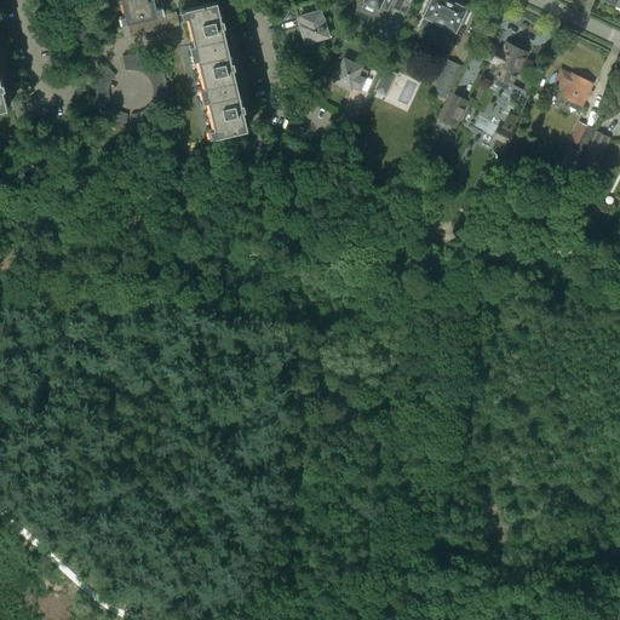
[(151,18),(158,16),(154,0),(121,0),(127,23),(133,22),(139,21),(145,19),(151,18)]
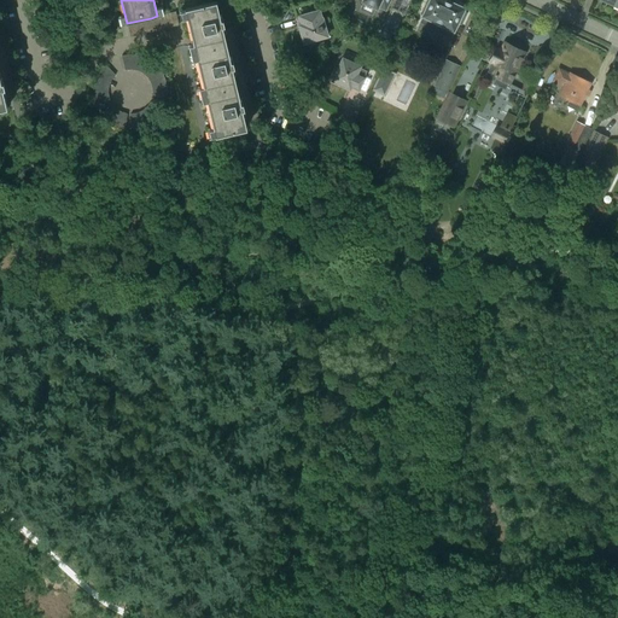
[(363,0),(362,3),(377,9),(378,6),(385,10),(390,0),(363,0)]
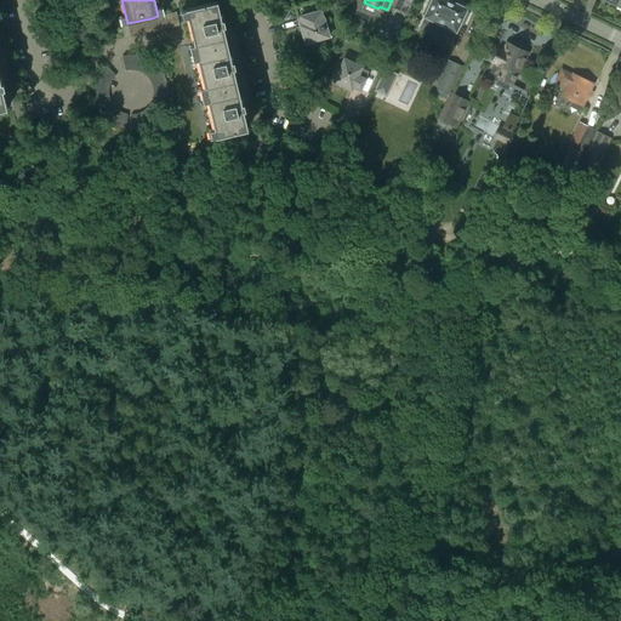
[(465,12),(466,10),(455,5),(456,4),(446,0),(429,0),(428,4),(431,5),(425,17),(426,17),(425,22),(434,27),(454,35),(456,32),(460,23),(463,24),(468,13),(465,12)]
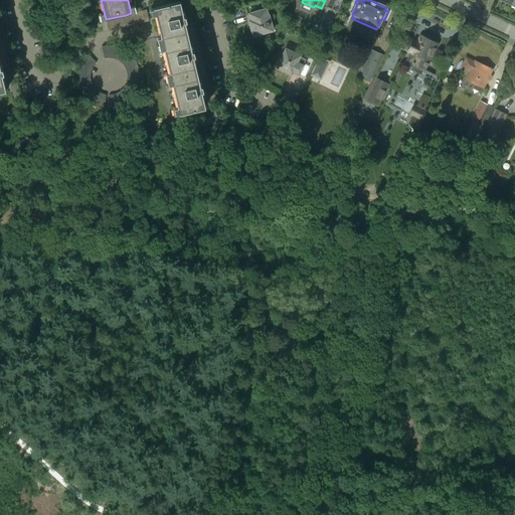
[(155,7),(163,42),(188,36),(180,1),(155,7)]
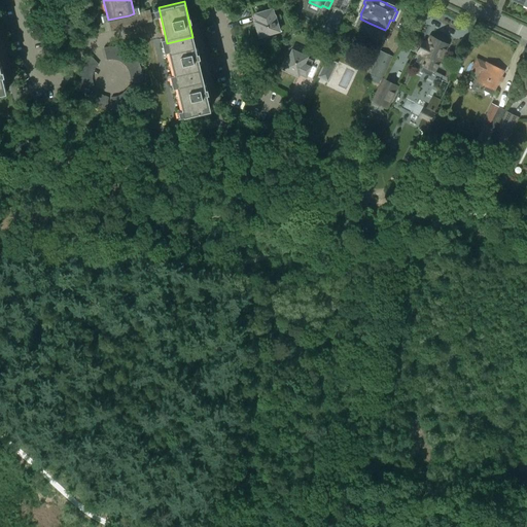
[(257,21),(255,22),(259,37),(261,37),(261,39),(270,36),(269,34),(279,32),(275,15),(274,16),(272,9),(255,14),(257,21)]
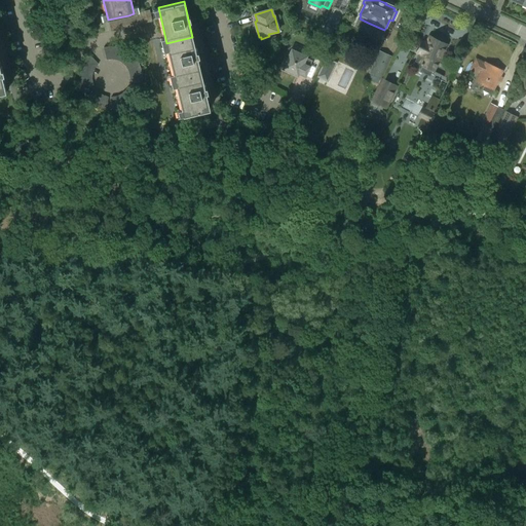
[(425,57),(421,66),(423,67),(420,71),(429,75),(431,71),(434,72),(447,44),(444,43),(445,41),(445,40),(444,39),(444,38),(443,37),(442,36),(441,36),(440,35),(439,35),(438,35),(437,36),(436,36),(435,37),(434,38),(430,36),(426,44),(422,42),(422,41),(416,52),(425,57)]
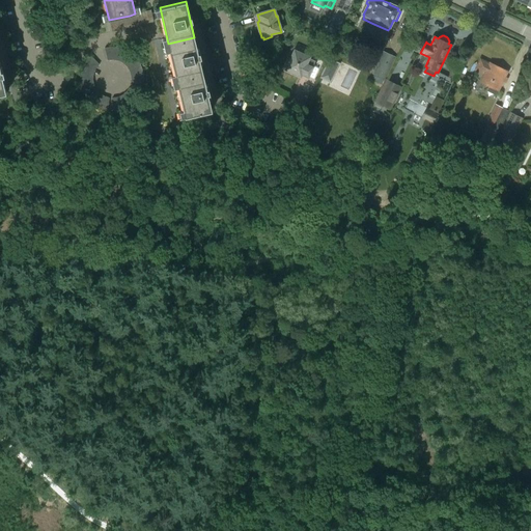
[(168,44),(176,80),(203,74),(194,37),(168,44)]
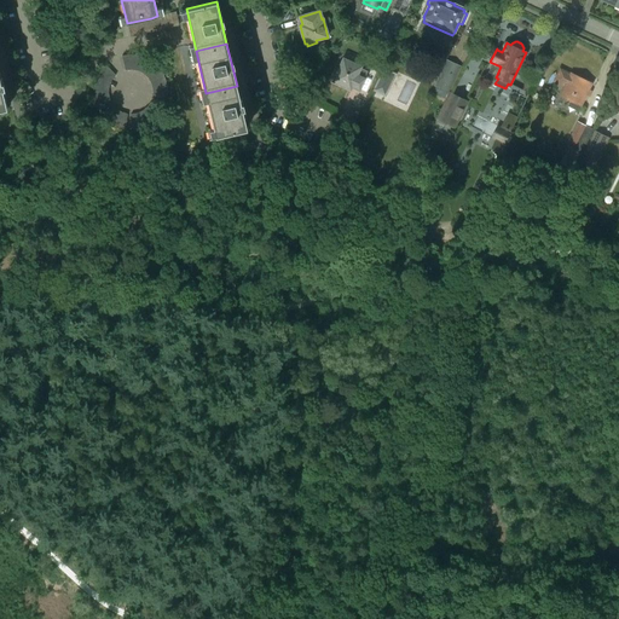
[(129,70),(132,70),(132,56),(128,56),(125,56),(122,57),(126,70),(127,70),(129,70)]
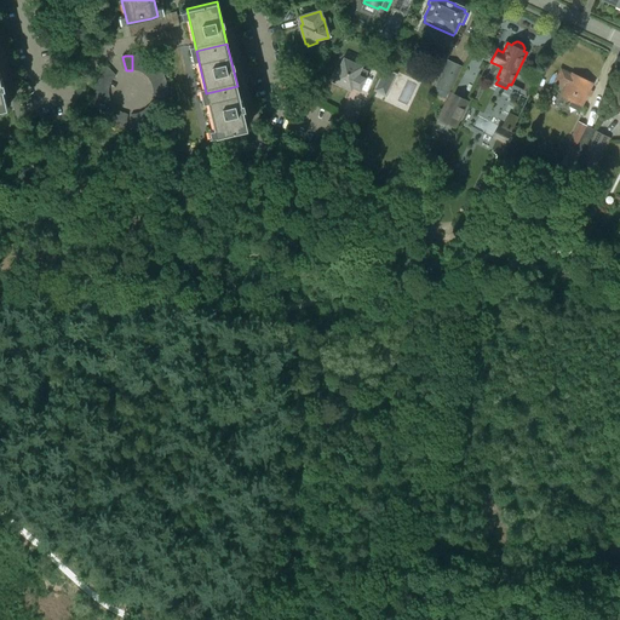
[(135,70),(138,72),(143,57),(141,57),(138,56),(135,56),(132,56),(132,70),(133,70),(135,70)]
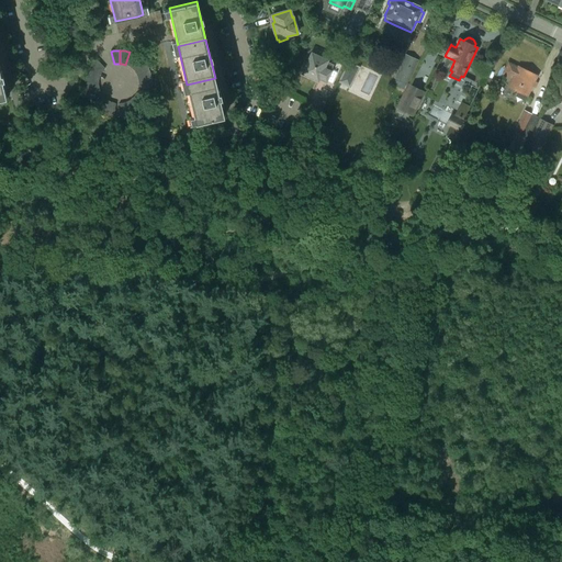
[(128,66),(130,67),(137,56),(136,55),(133,54),(131,53),(130,52),(125,65),(127,65),(128,66)]
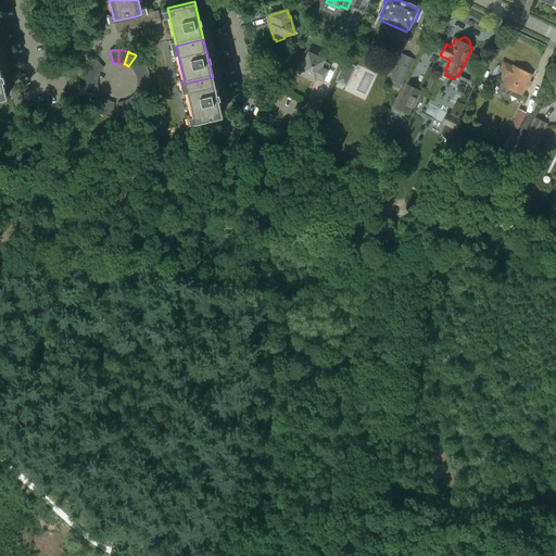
[(299,73),(315,80),(316,77),(323,80),(330,64),(324,61),(324,60),(308,53),(303,63),(302,62),(298,70),(300,71),(299,73)]
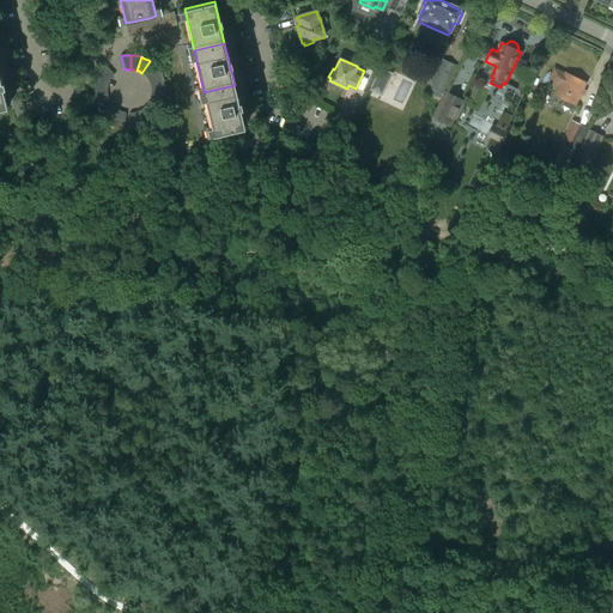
[(442,60),(432,82),(430,85),(445,92),(457,66),(442,60)]
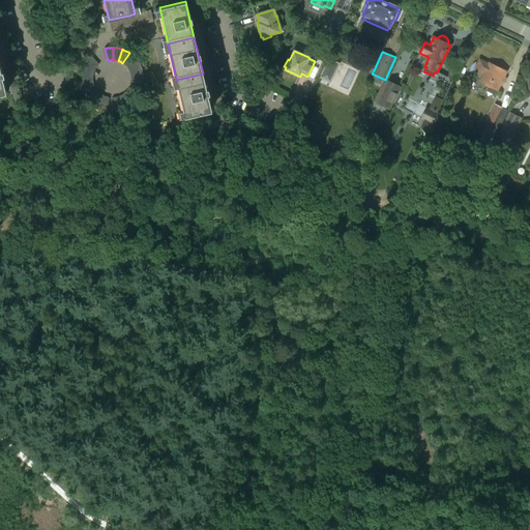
[(125,65),(126,66),(137,59),(135,57),(133,55),(130,53),(129,53),(122,63),(124,64),(125,65)]
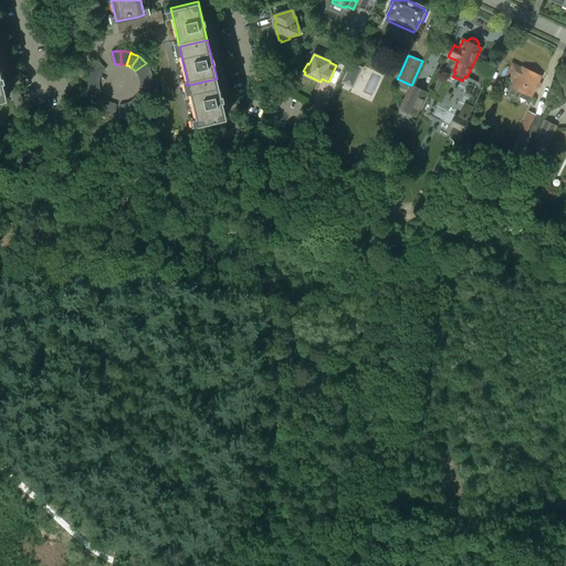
[(106,70),(96,60),(94,63),(91,67),(102,74),(104,71),(106,70)]
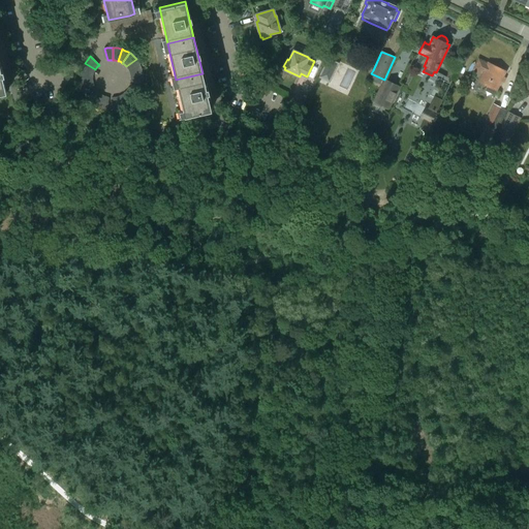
[(128,69),(129,71),(141,66),(141,65),(139,63),(137,61),(136,59),(126,66),(127,67),(128,69)]
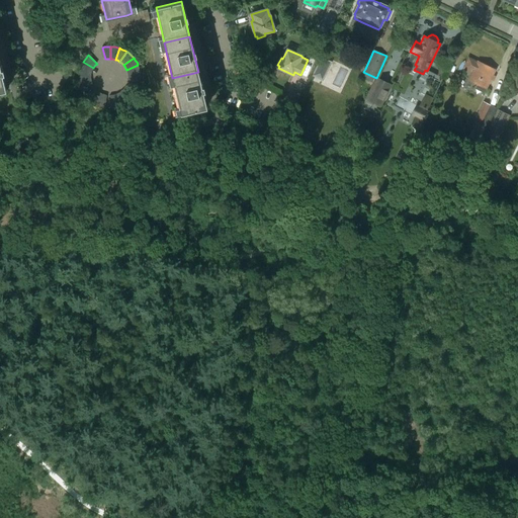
[(475,89),(484,93),(495,70),(478,62),(478,63),(468,58),(463,68),(472,72),(468,80),(478,84),(475,89)]
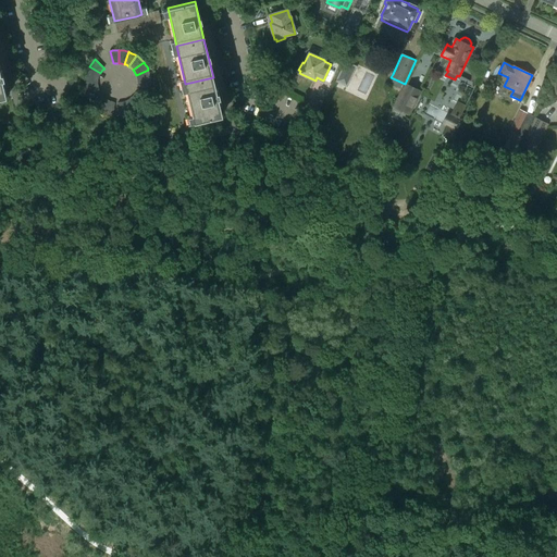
[(336,82),(345,86),(354,69),(345,64),(336,82)]
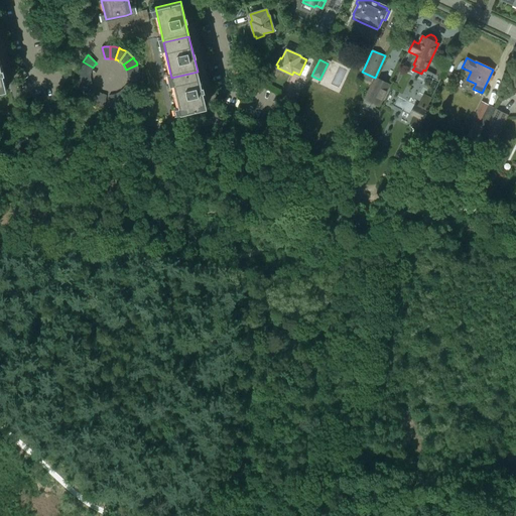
[(80,68),(80,70),(91,73),(92,72),(92,70),(93,69),(93,68),(83,61),(82,62),(81,66),(80,68)]
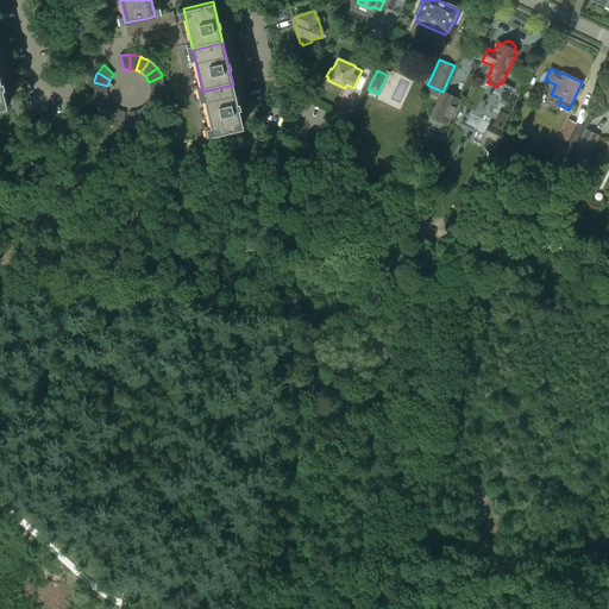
[(150,87),(150,88),(164,86),(164,85),(164,81),(163,79),(162,76),(149,82),(149,83),(150,85),(150,87)]
